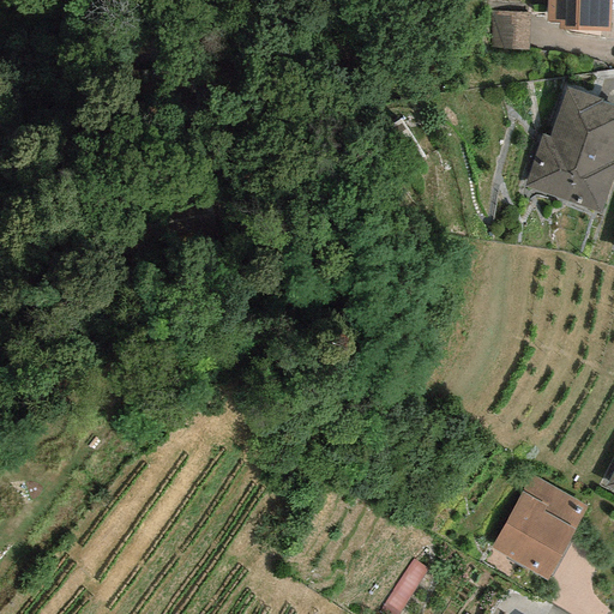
[(547,0),(547,22),(558,22),(558,30),(609,31),(609,0),(547,0)]
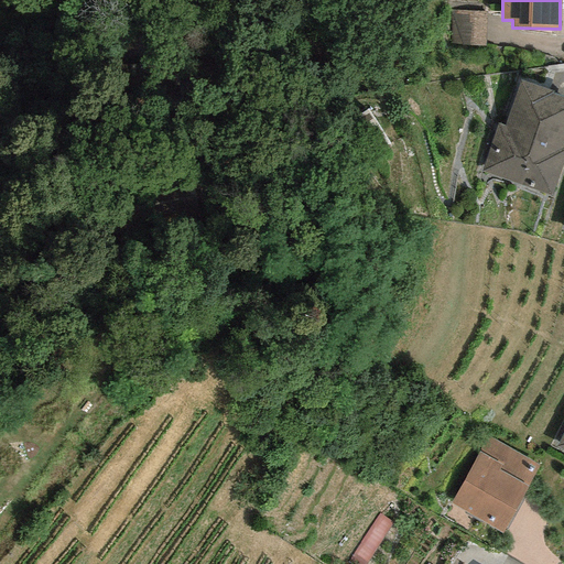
[(486,12),(449,11),(448,43),(485,45),(486,12)]
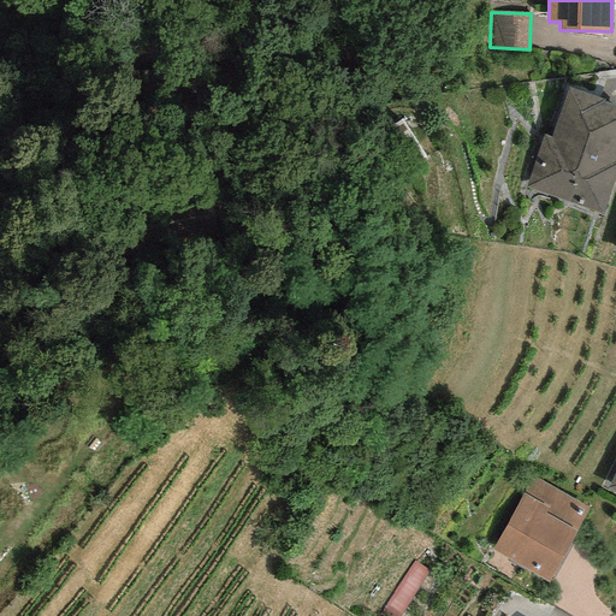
[(615,149),(615,106),(567,89),(550,135),(544,132),(525,187),(603,215),(615,178),(615,163),(611,161),(615,149)]
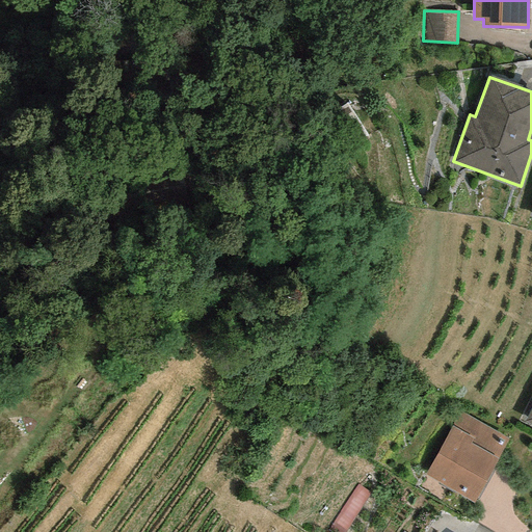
[(531,403),(523,422),(531,427),(531,403)]
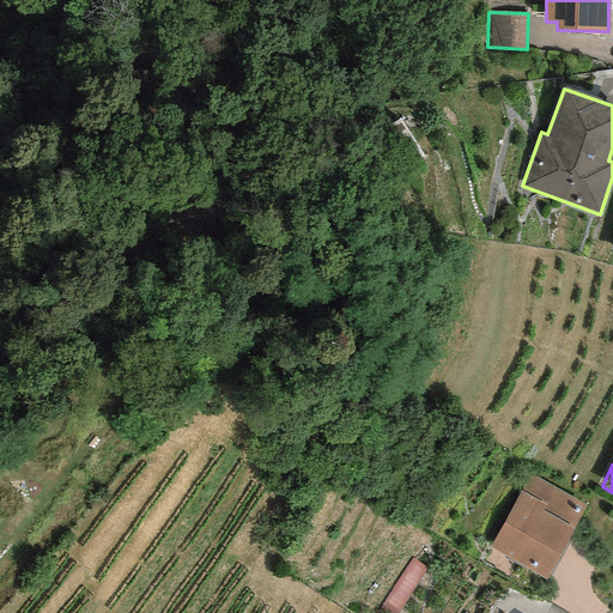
[(587,505),(528,474),(489,548),(548,580),(587,505)]
